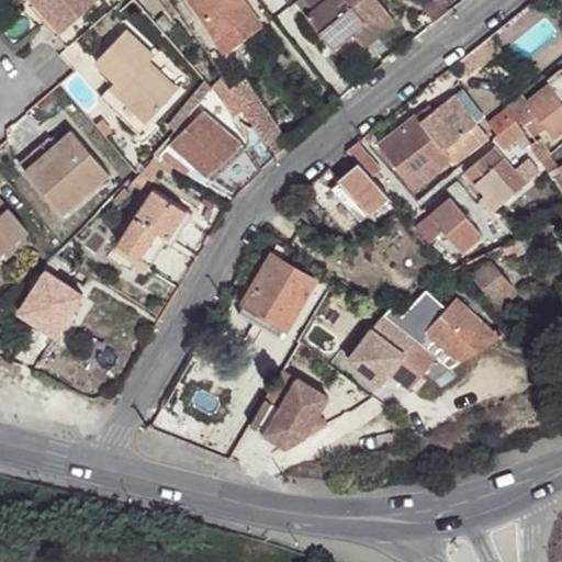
[(55,32),(60,26),(36,0),(31,0),(29,1),(55,32)]
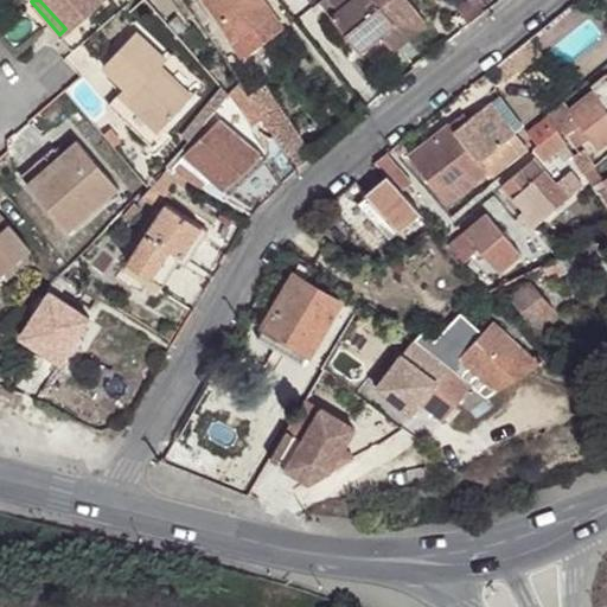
[(39,0),(65,29),(97,0),(39,0)]
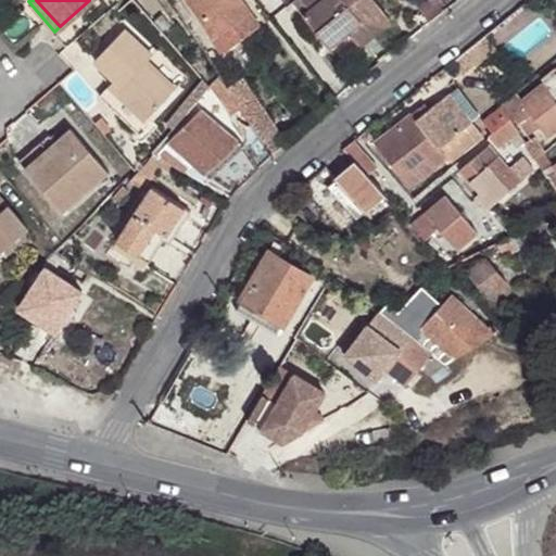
[(192,16),(180,0),(167,0),(184,22),(189,19),(192,16)]
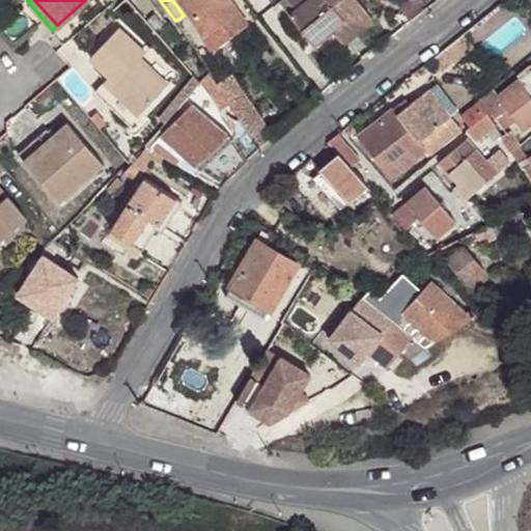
[(249,26),(231,0),(179,0),(202,35),(199,37),(210,53),(249,26)]
